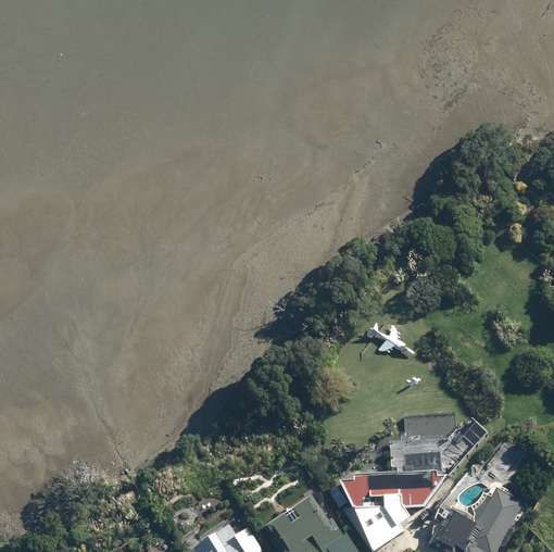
[(475,421),(456,442),(468,452),(487,431),(475,421)]
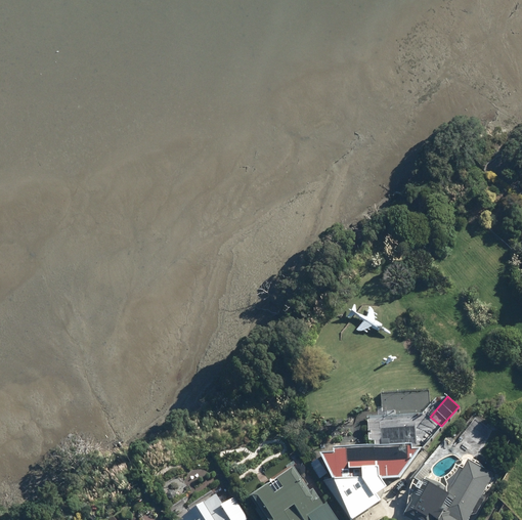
[(475,414),(454,442),(484,464),(505,434),(475,414)]
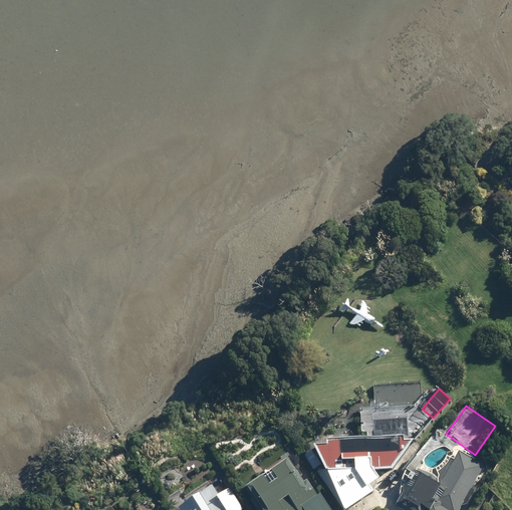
[(325,445),(314,446),(326,471),(315,471),(343,509),(372,490),(368,484),(377,478),(371,469),(393,467),(405,452),(404,437),(325,441),(325,445)]
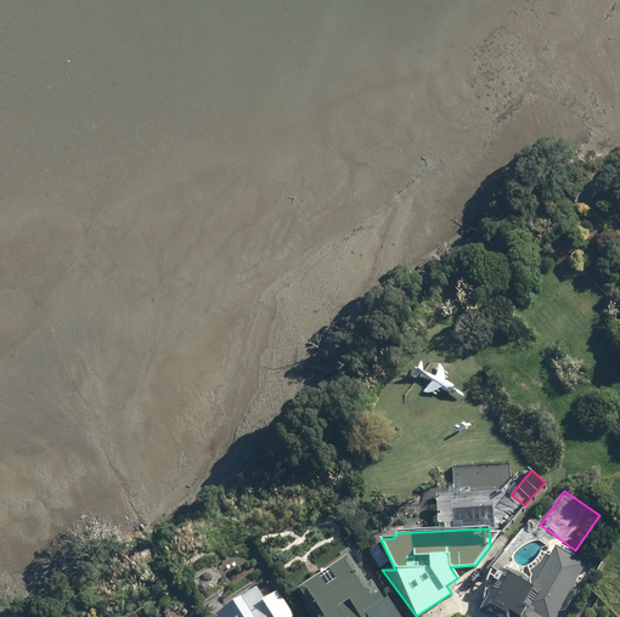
[(587,561),(556,543),(531,587),(506,573),(499,586),(494,583),(480,609),(495,616),(503,616),(508,610),(517,615),(516,616),(554,616),(562,606),(567,609),(578,588),(573,586),(587,561)]
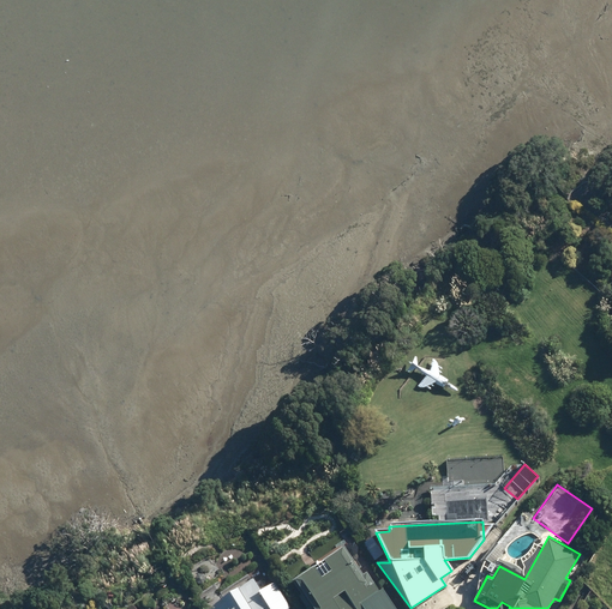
[(303,594),(300,595),(310,606),(306,608),(340,608),(333,600),(342,591),(348,598),(341,604),(345,608),(352,608),(354,607),(355,608),(360,608),(364,607),(364,608),(397,608),(399,608),(382,586),(379,589),(373,580),(367,585),(348,560),(354,555),(346,544),(322,562),(329,572),(321,578),(311,565),(293,579),(303,594)]
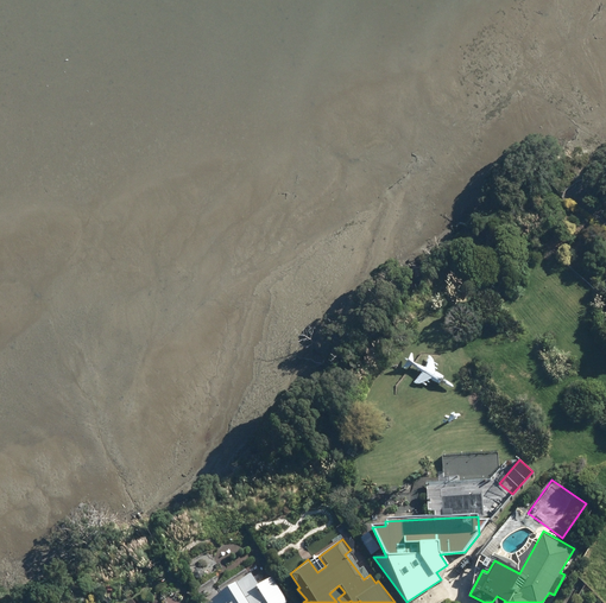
[(271,576),(259,558),(231,576),(231,577),(221,584),(215,576),(199,588),(208,602),(284,602),(289,601),(272,576),(271,576)]
